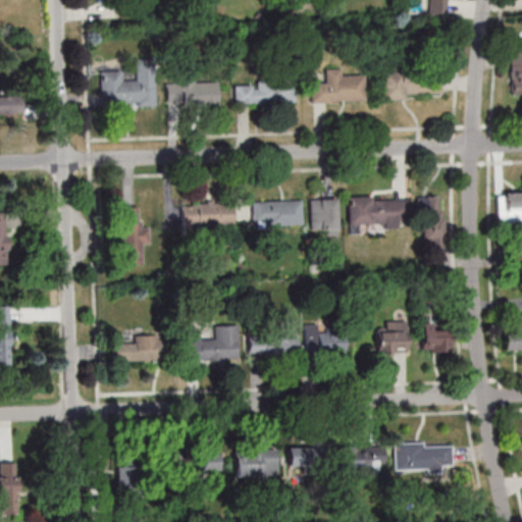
[(448,13),(447,0),(427,0),(429,14),(448,13)]
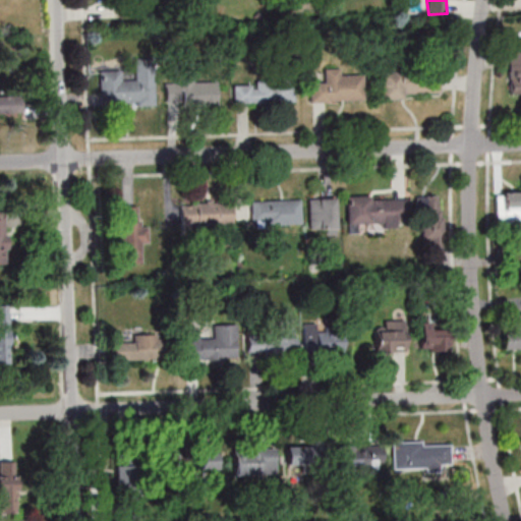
[(520,51),(511,52),(511,95),(520,95),(520,51)]
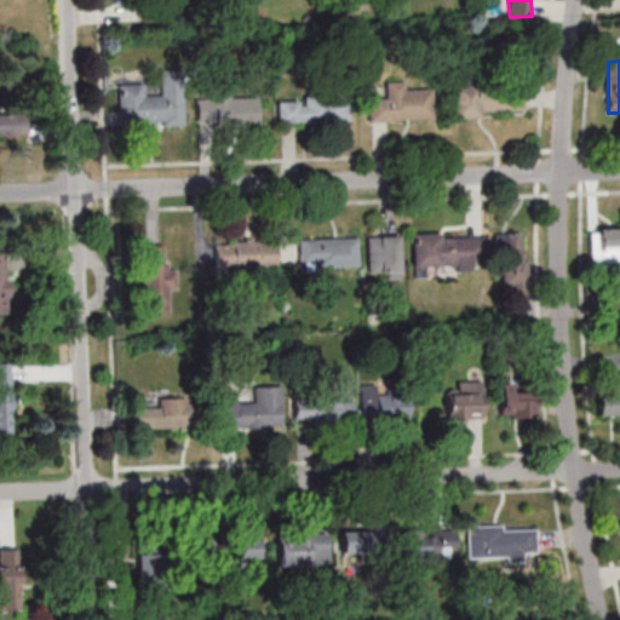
[(184,126),(184,70),(160,70),(160,95),(144,95),(144,84),(118,85),(119,126),(184,126)]
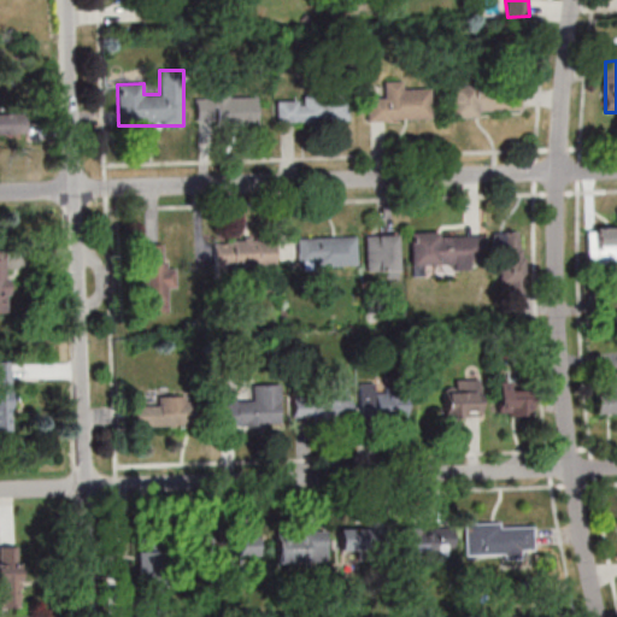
[(368,122),(432,121),(432,89),(405,89),(405,81),(380,81),(381,95),(366,95),(368,122)]
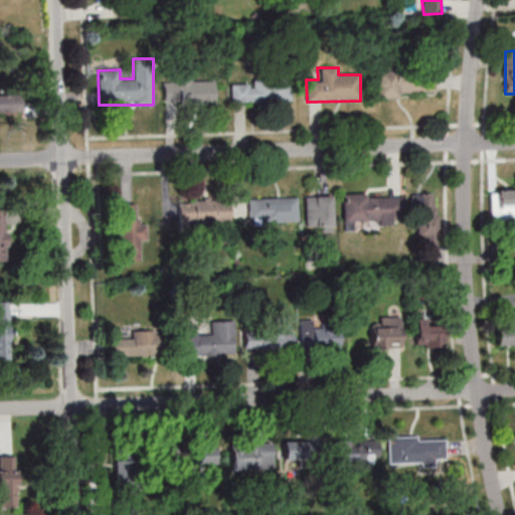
[(436,96),(436,72),(375,72),(375,96),(436,96)]
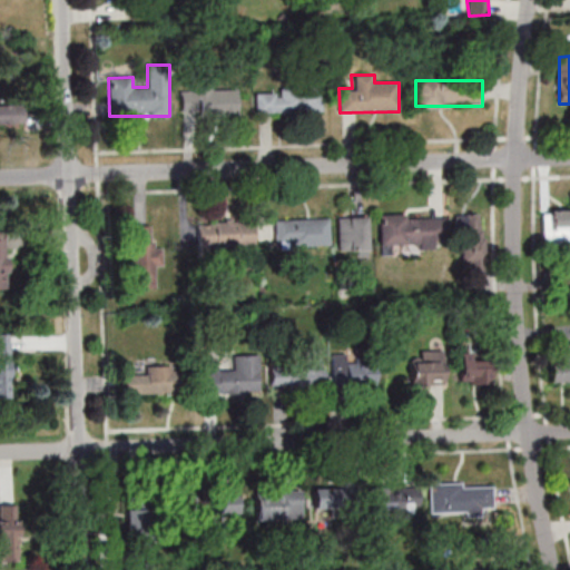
[(237,115),(237,87),(180,87),(180,115),(237,115)]
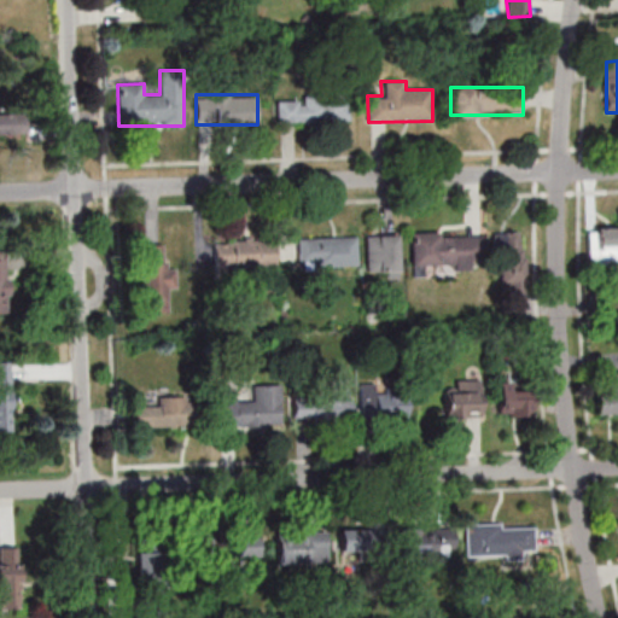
[(349,97),(277,97),(277,122),(349,122),(349,97)]
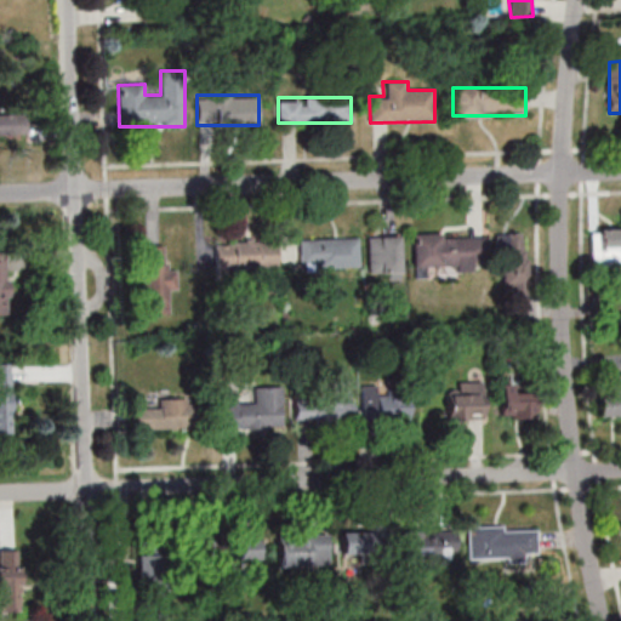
[(620,266),(620,228),(591,229),(591,266),(620,266)]
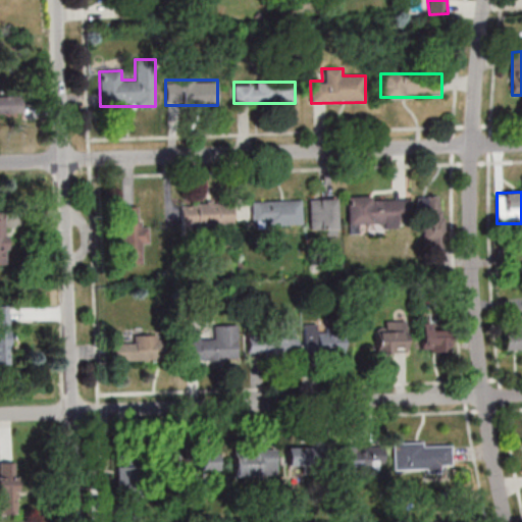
[(346,199),(348,233),(358,232),(358,225),(409,223),(408,196),(346,199)]
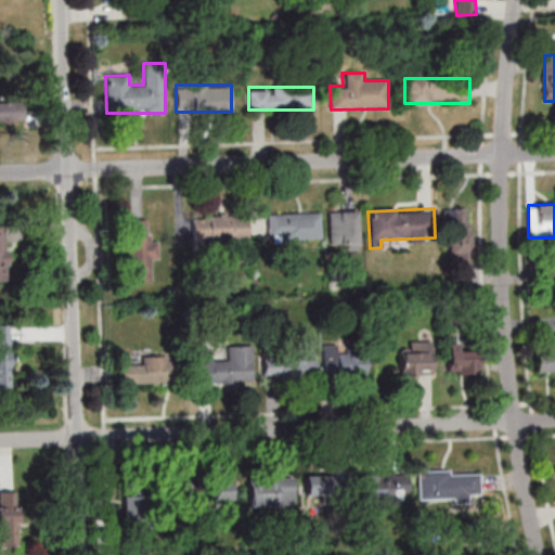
[(472,256),(472,209),(447,209),(447,256),(472,256)]
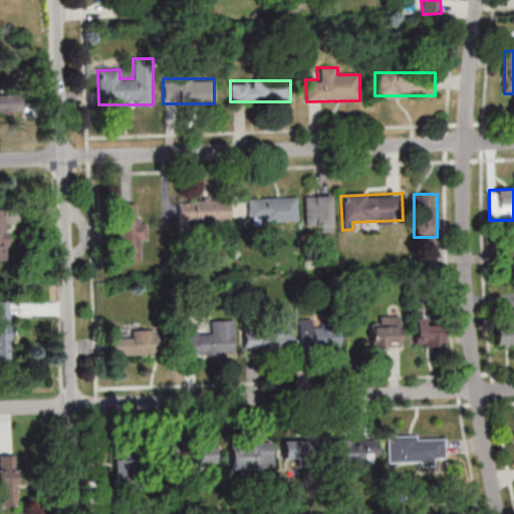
[(331,196),(304,196),(304,231),(331,231),(331,196)]
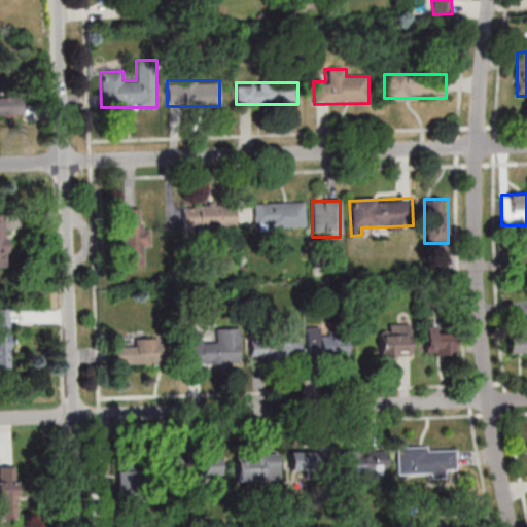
[(253,203),(253,226),(304,226),(304,203),(253,203)]
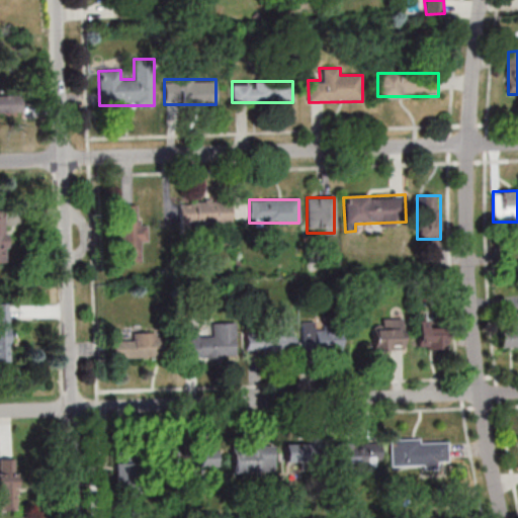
[(232,224),(232,202),(179,202),(179,224),(232,224)]
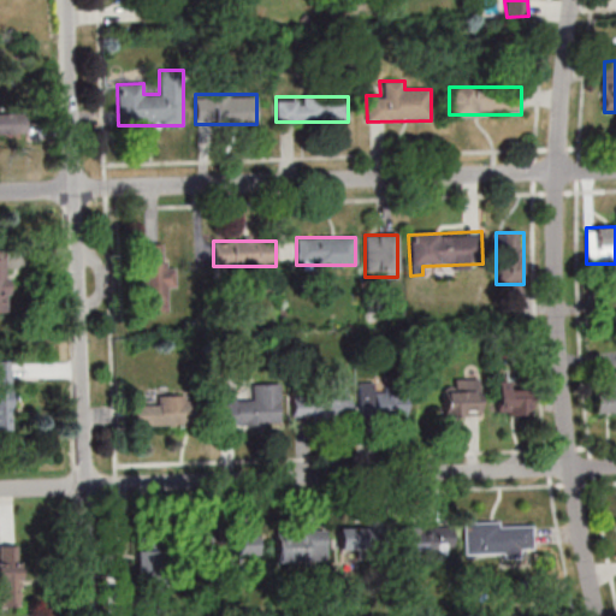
[(141,246),(141,311),(169,311),(169,289),(175,289),(175,267),(164,267),(164,246),(141,246)]
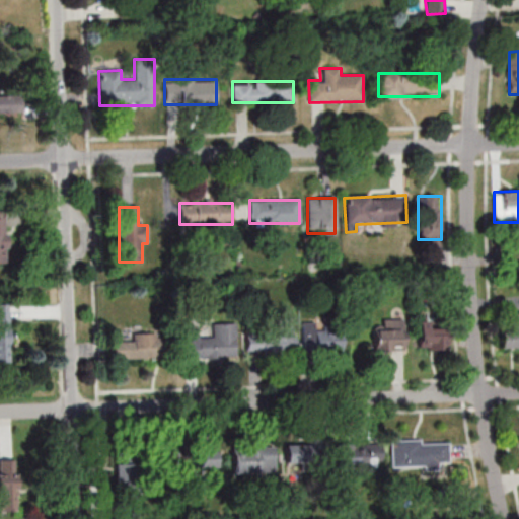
[(0,361),(10,361),(10,304),(0,303),(0,361)]
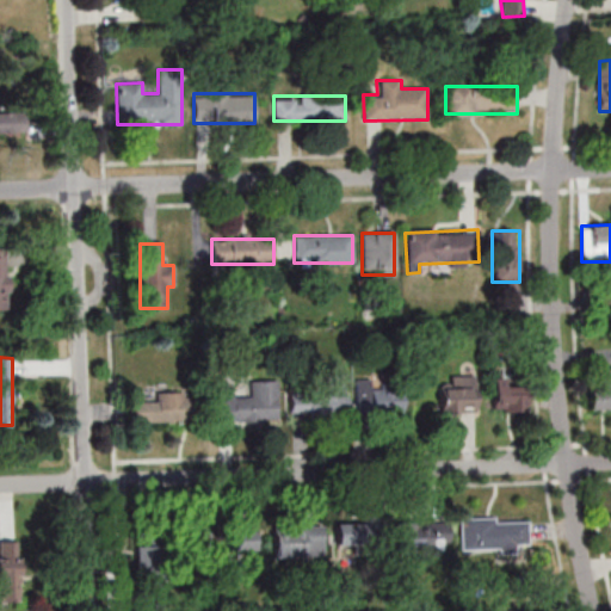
[(588,409),(610,409),(610,369),(600,370),(600,386),(588,386),(588,409)]
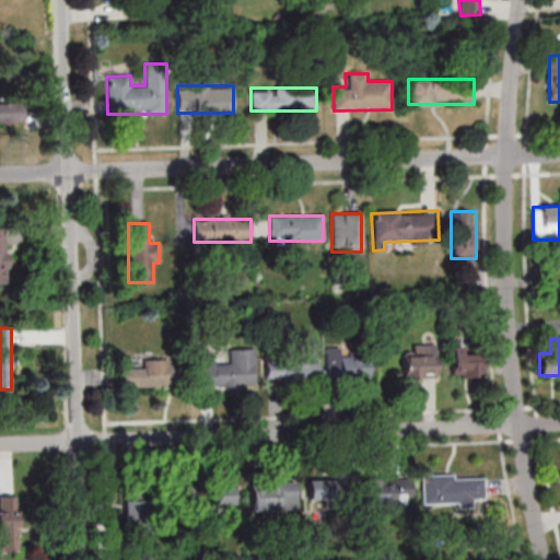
[(403,354),(404,378),(435,378),(435,343),(412,343),(412,354),(403,354)]
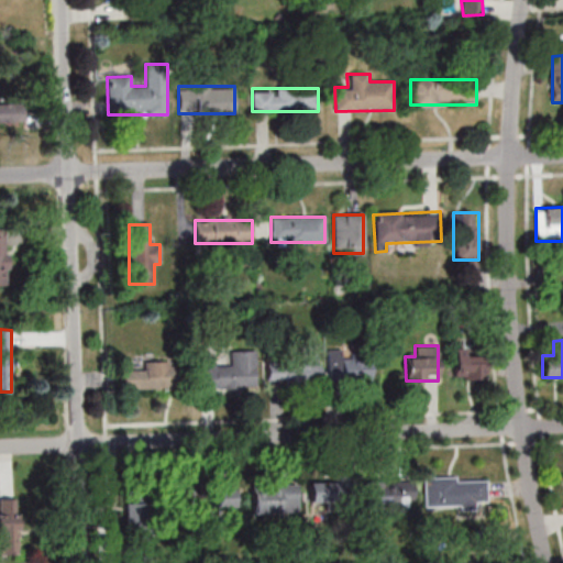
[(454,349),(454,379),(486,379),(486,355),(466,355),(466,349),(454,349)]
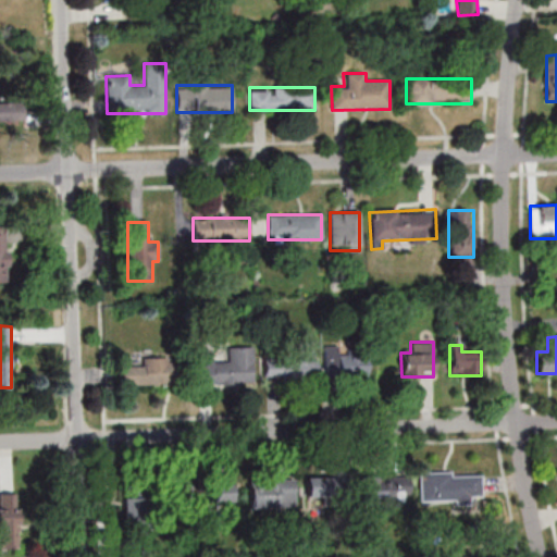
[(229,360),(201,360),(201,384),(252,384),(252,348),(229,348),(229,360)]
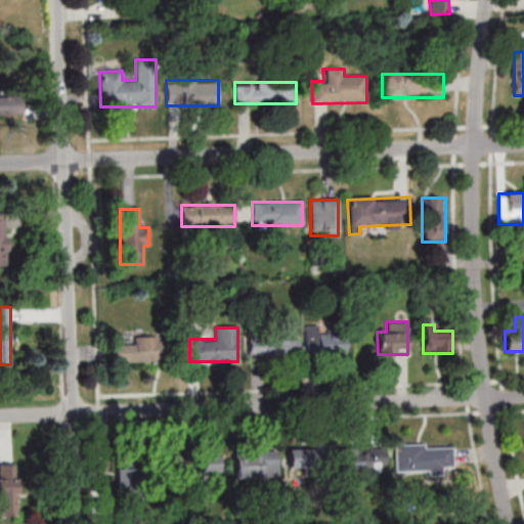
[(304,355),(346,355),(346,328),(304,328),(304,355)]
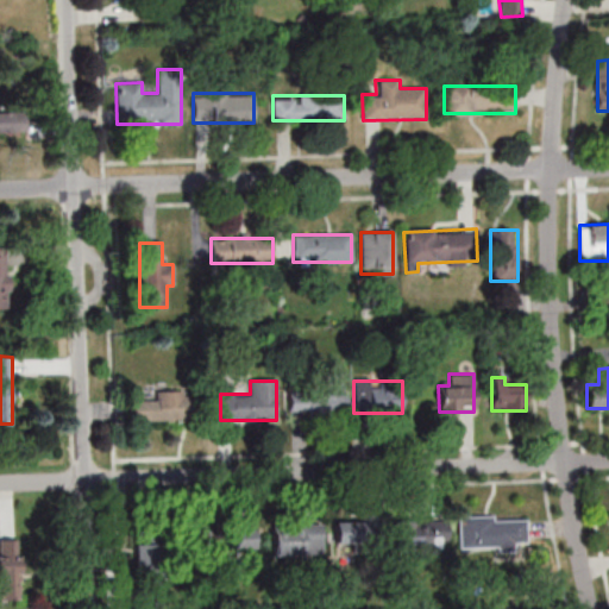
[(346,413),(346,383),(288,384),(289,414),(346,413)]
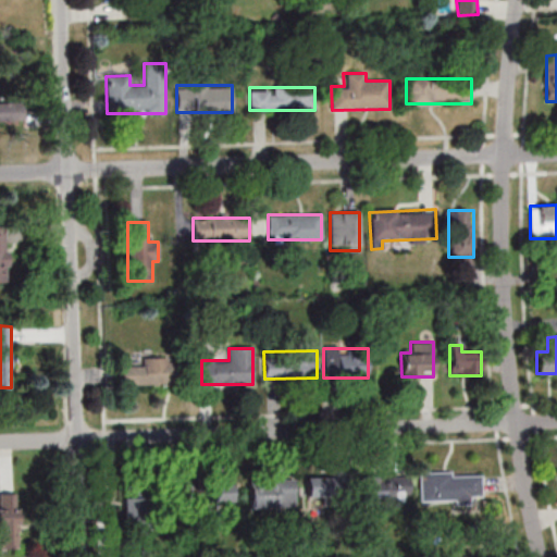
[(143,367),(120,367),(120,384),(170,384),(170,358),(143,358),(143,367)]
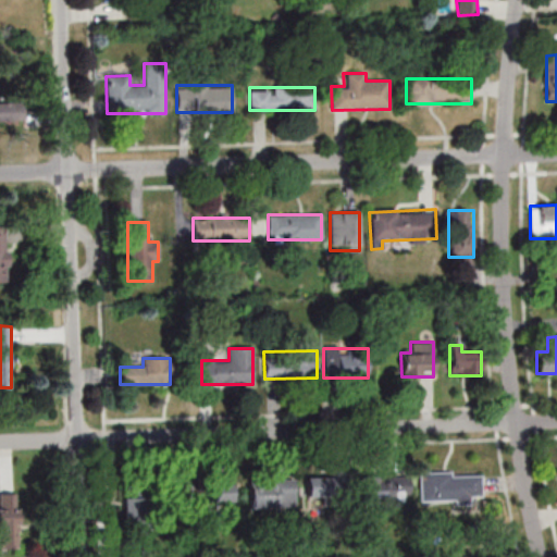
[(420,502),(481,500),(481,472),(420,472),(420,502)]
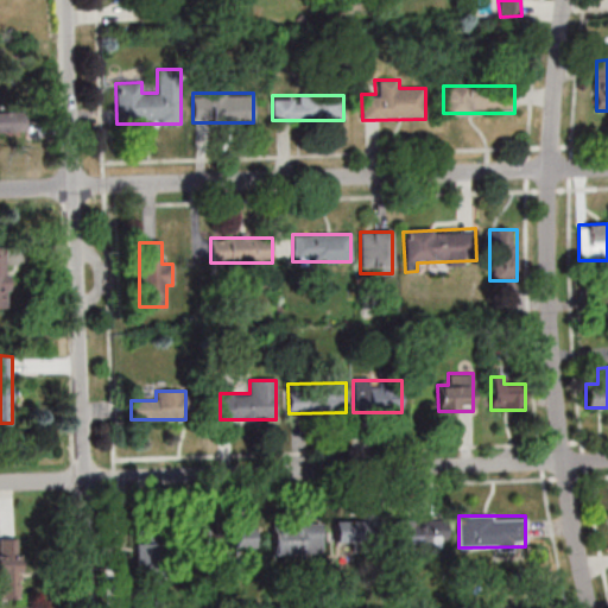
[(448,519),(396,519),(396,546),(448,546),(448,519)]
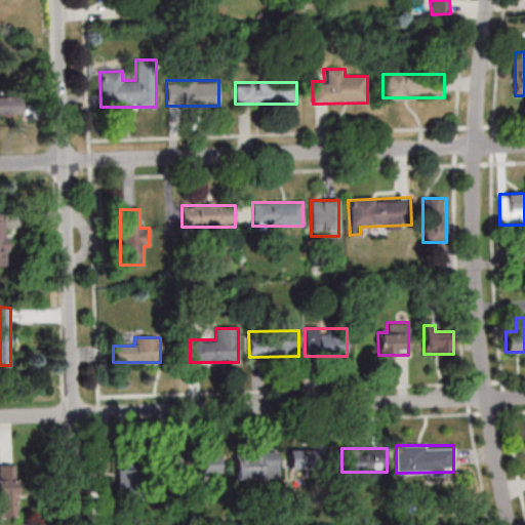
[(288,449),(288,469),(327,469),(327,449),(288,449)]
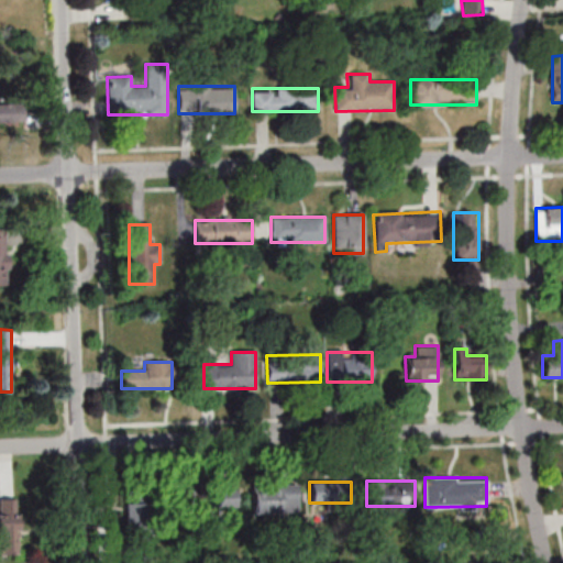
[(253,484),(253,514),(298,514),(298,484),(253,484)]
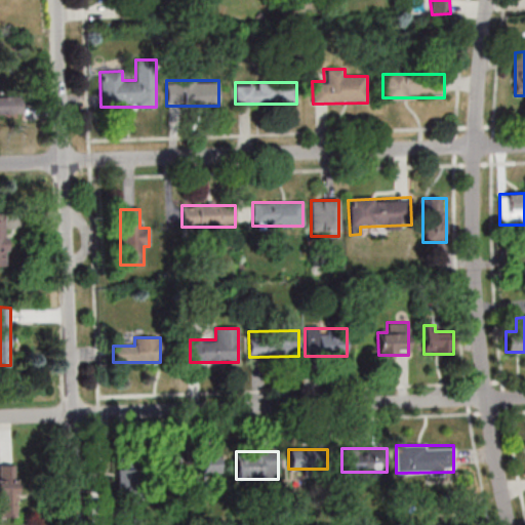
[(223,475),(223,455),(183,455),(183,475),(223,475)]
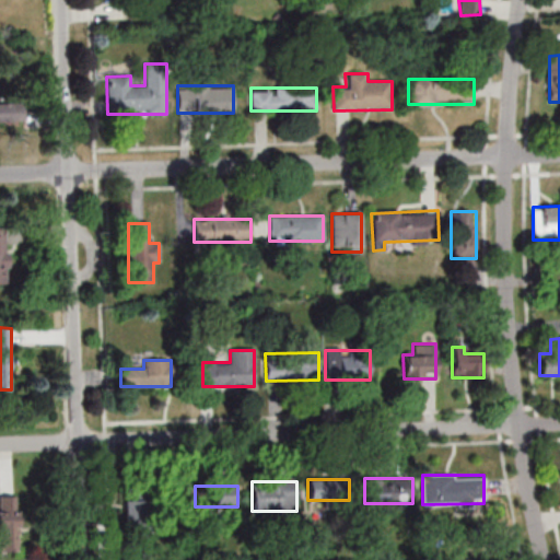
[(124,492),(125,551),(149,551),(148,492),(124,492)]
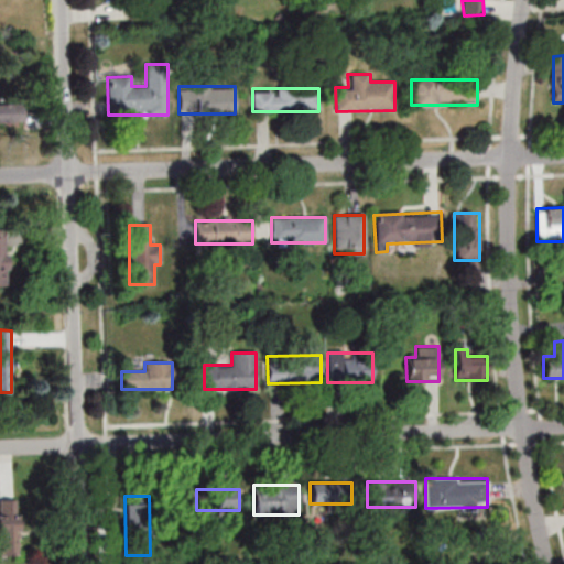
[(0,554),(18,555),(18,500),(0,499),(0,554)]
